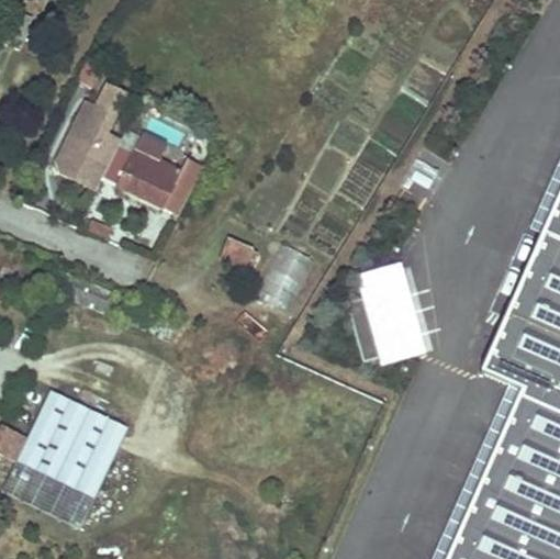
[(79,77),(92,85),(104,60),(91,53),(89,55),(85,64),(79,77)]
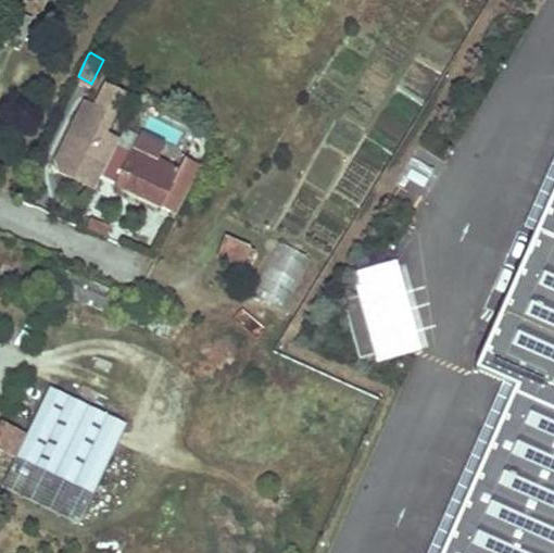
[(63,171),(98,187),(104,175),(117,146),(122,138),(106,130),(126,90),(111,83),(99,107),(88,101),(60,160),(63,171)]
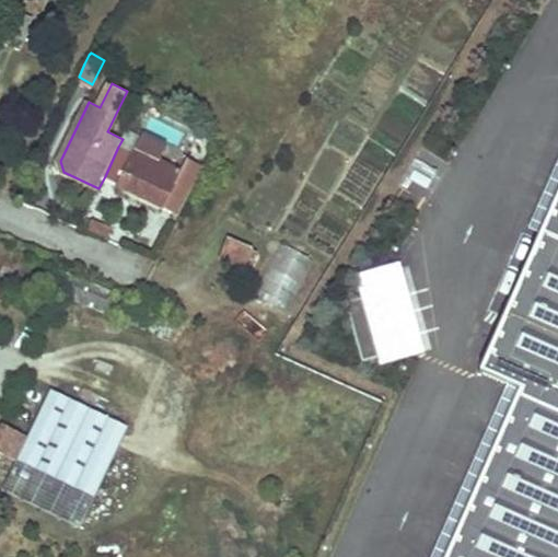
[(118,147),(105,176),(181,213),(205,164),(188,157),(183,169),(162,158),(169,143),(144,130),(132,153),(118,147)]
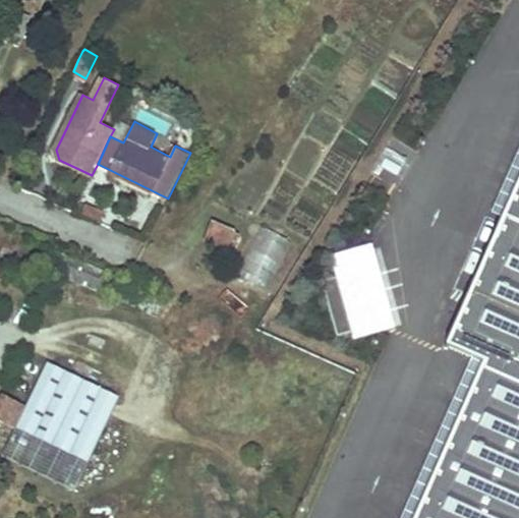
[(412,517),(518,517),(518,176),(445,344),(481,360),(412,517)]
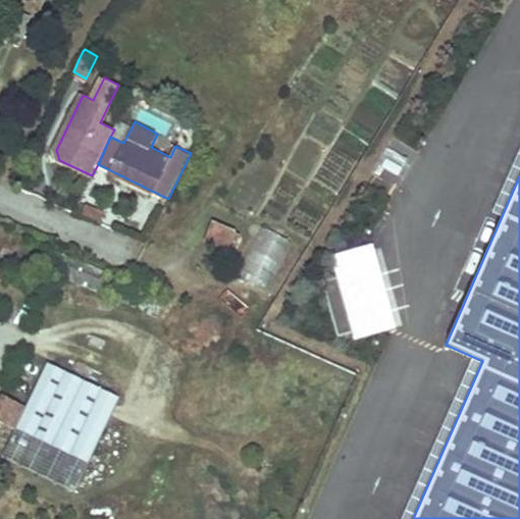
[(228,250),(239,231),(215,218),(205,238),(228,250)]
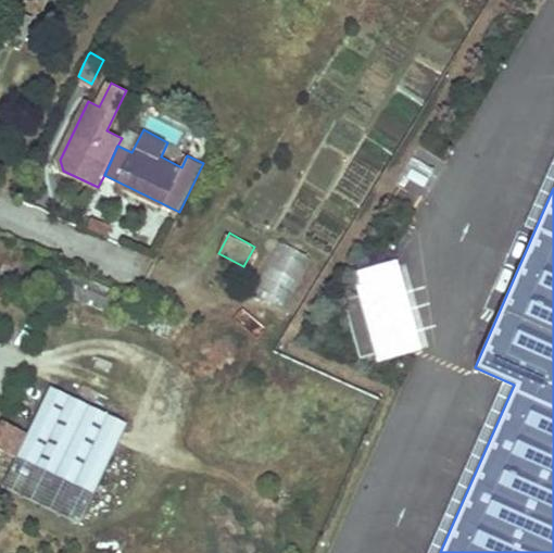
[(256,296),(293,305),(307,250),(272,240),(256,296)]
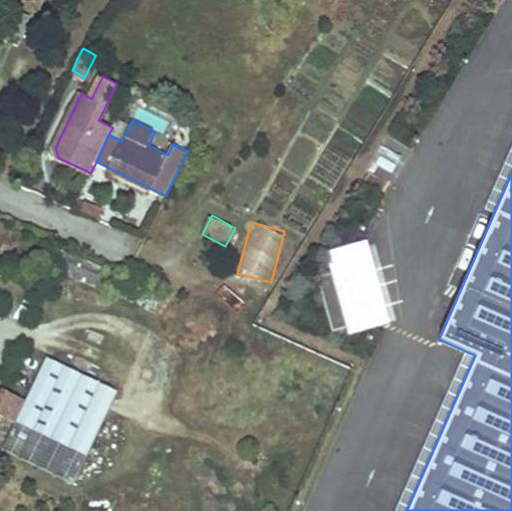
[(348,324),(350,329),(385,320),(363,242),(329,252),(333,270),(348,324)]
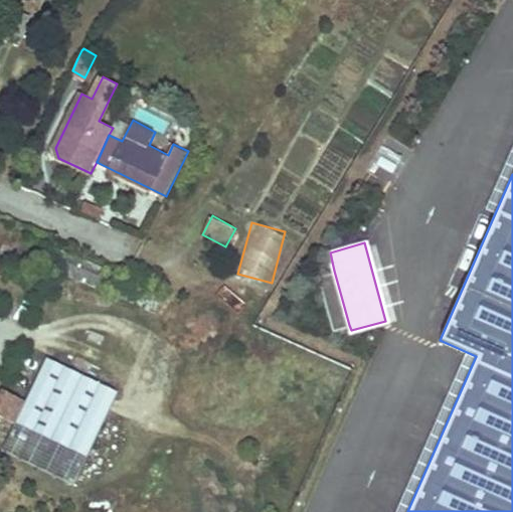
[(106,267),(58,245),(49,267),(97,288),(98,286),(106,267)]
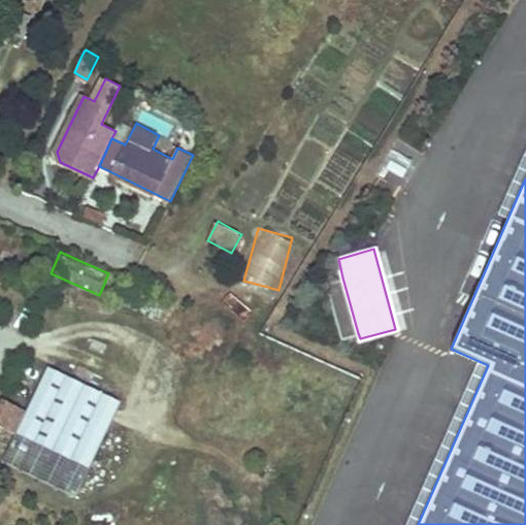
[(326,282),(341,337),(358,333),(342,277),(326,282)]
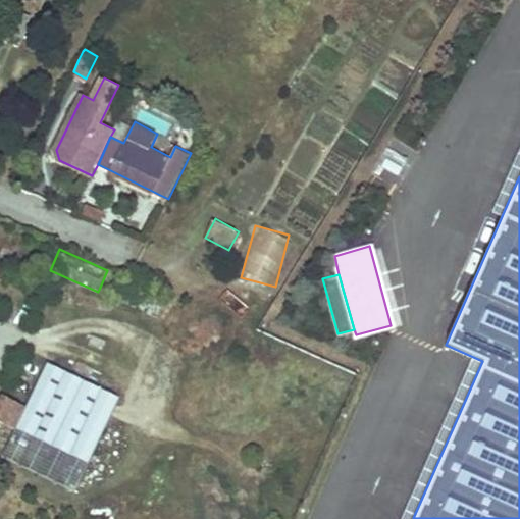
[(119,397),(48,361),(27,406),(16,428),(88,462),(119,397)]
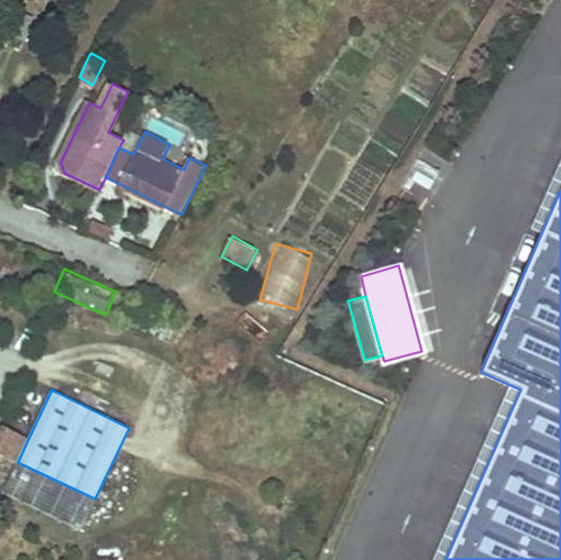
[(0,430),(0,452),(18,462),(29,438),(3,427),(0,431),(0,430)]
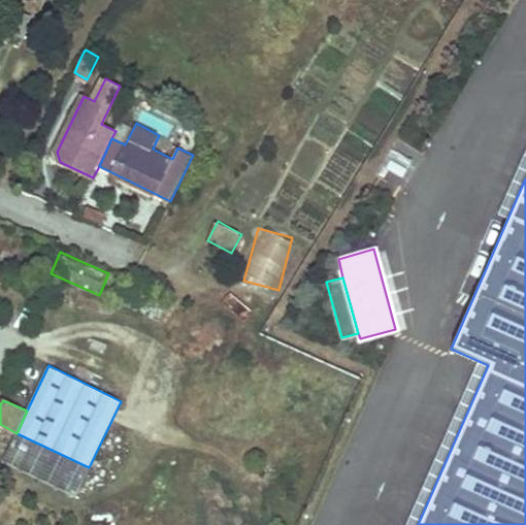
[(89,467),(17,433),(3,461),(75,495),(89,467)]
